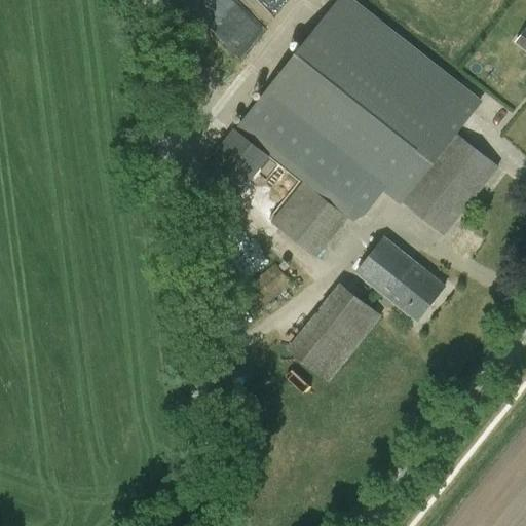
[(401,200),(444,235),(498,167),(458,135),(474,113),(483,101),(460,84),(353,0),(337,0),(262,96),(238,125),(358,221),(385,187),(401,200)]
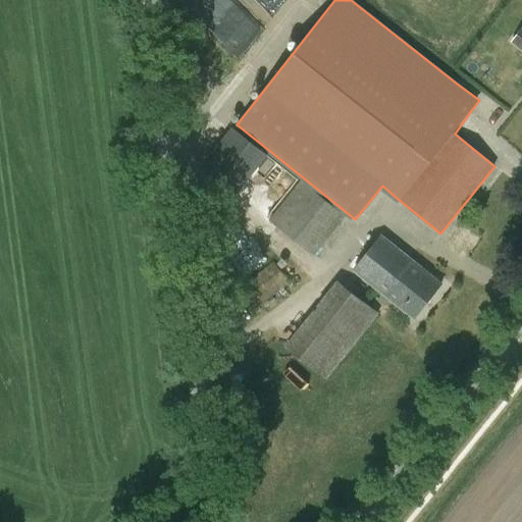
[(521,27),(511,42),(521,51),(521,27)]
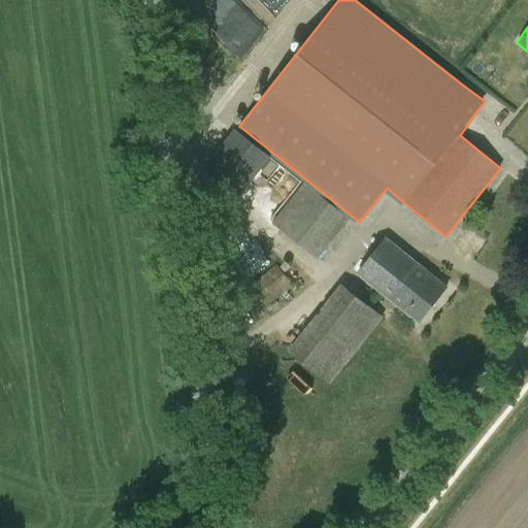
[(239,197),(272,156),(236,128),(204,168),(239,197)]
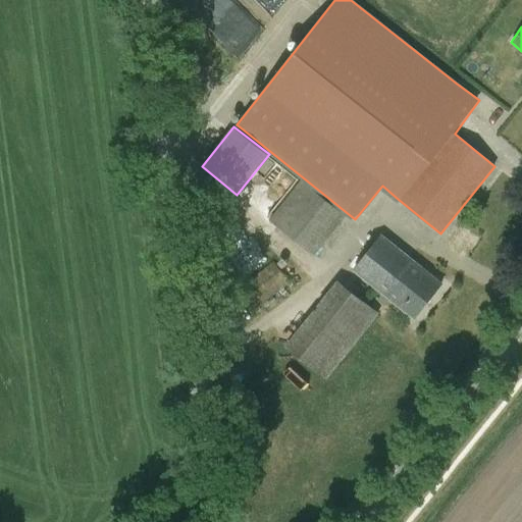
[(269,219),(314,256),(347,215),(302,179),(269,219)]
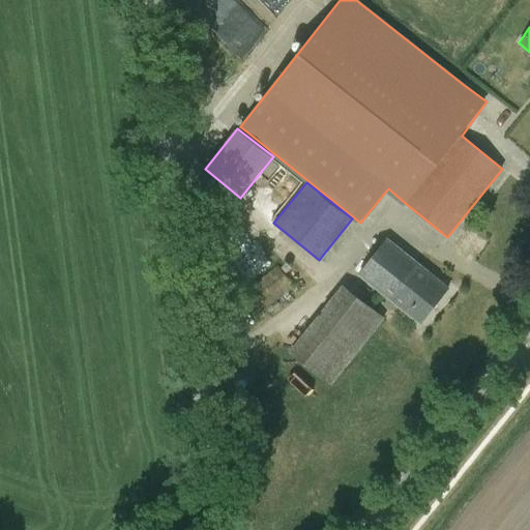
[(360,274),(420,323),(447,291),(386,241),(360,274)]
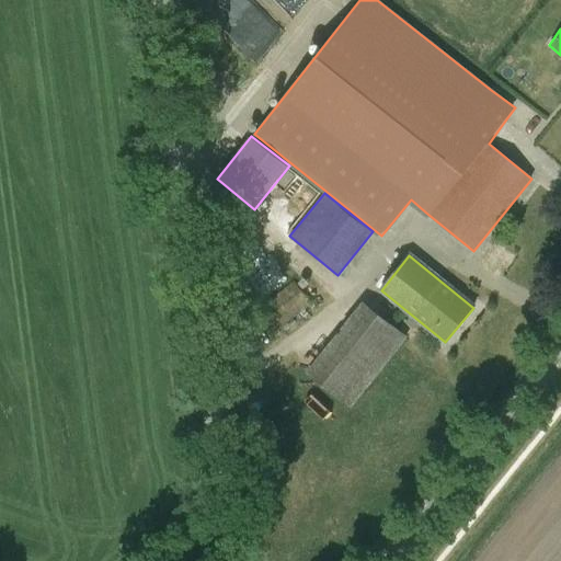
[(252,312),(270,335),(311,304),(294,281),(252,312)]
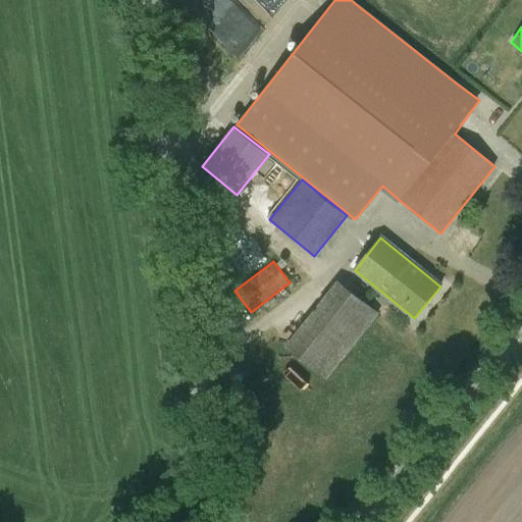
[(336,281),(285,347),(327,379),(380,314),(336,281)]
